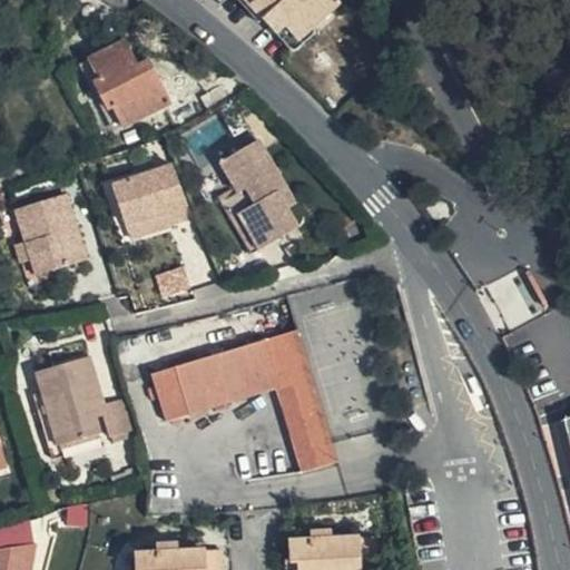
[(267,0),(307,41),(351,0),(267,0)]
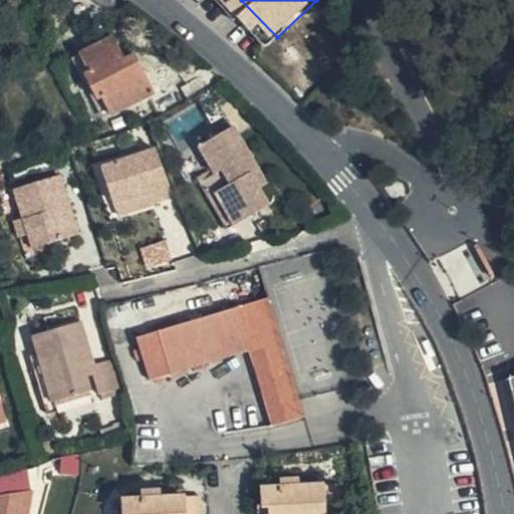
[(103,89),(110,104),(153,87),(137,48),(124,52),(114,30),(83,44),(90,59),(85,62),(97,91),(103,89)]
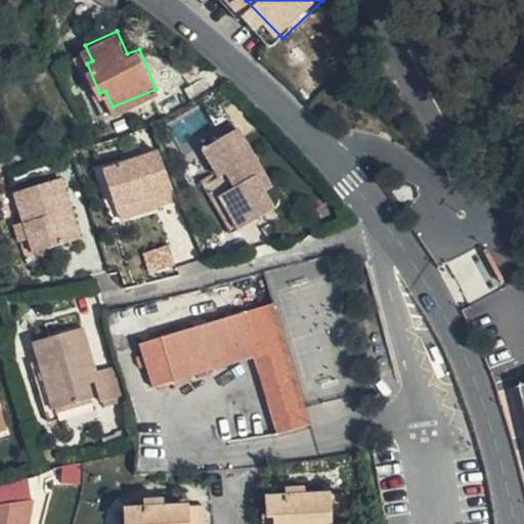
[(275,212),(265,192),(257,176),(266,172),(243,126),(207,144),(220,170),(203,178),(231,234),(275,212)]
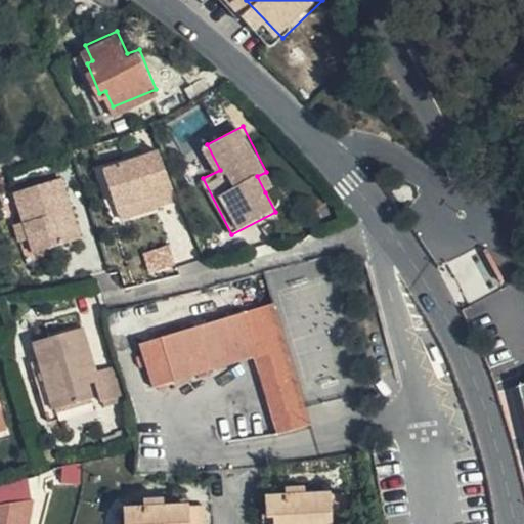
[(151,199),(175,190),(159,146),(102,168),(116,203),(148,191),(151,199)]
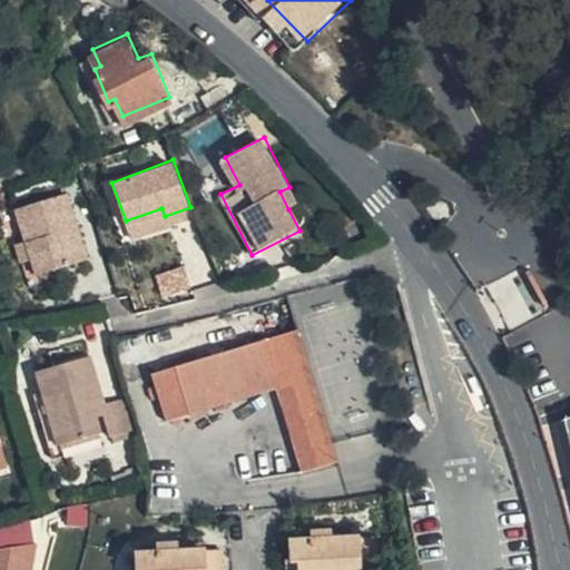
[(279,192),(288,209),(298,205),(290,187),(279,192)]
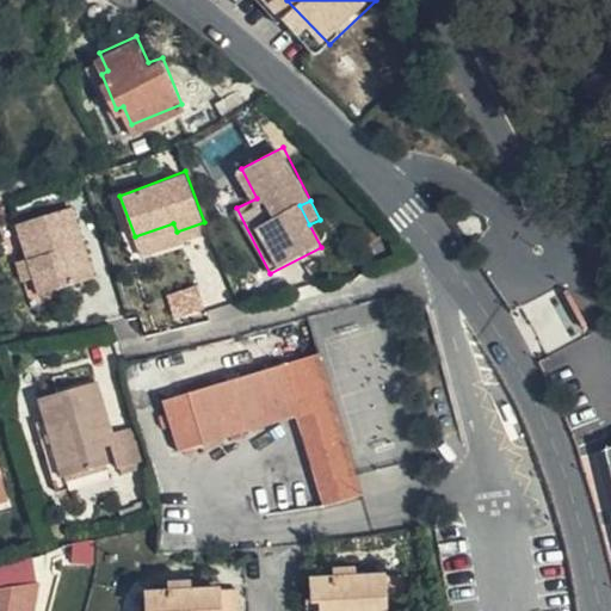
[(76,209),(23,224),(43,296),(98,282),(76,209)]
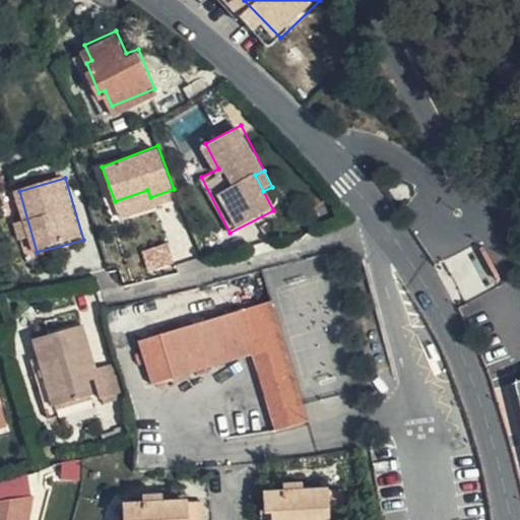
[(147,190),(115,201),(120,214),(152,203),(150,197),(147,190)]
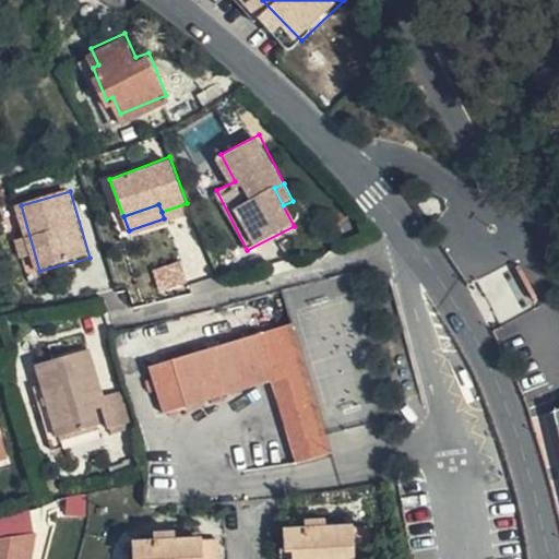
[(182,261),(157,269),(163,287),(189,280),(182,261)]
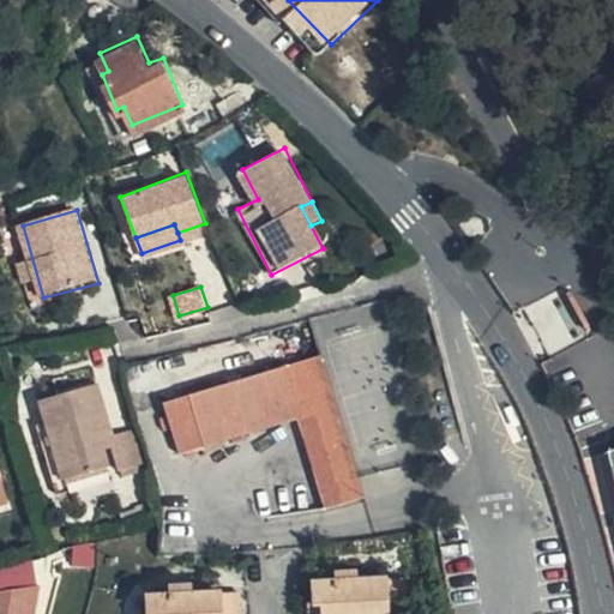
[(176,399),(192,452),(313,416),(341,509),(379,498),(372,479),(335,355),(176,399)]
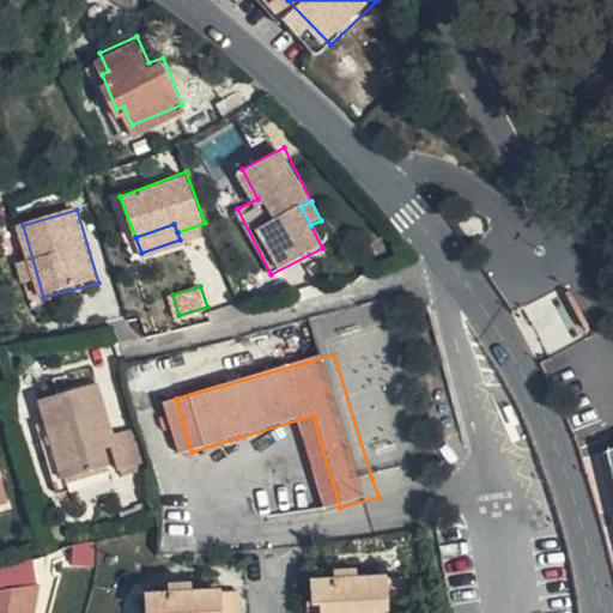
[(71,428),(82,469),(110,461),(101,423),(111,420),(99,377),(60,388),(71,428)]
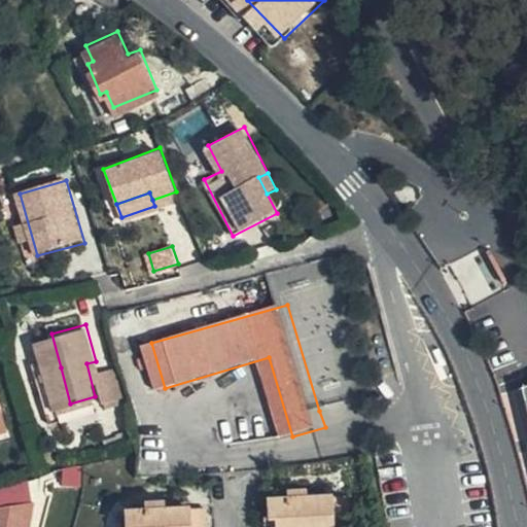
[(57,408),(70,403),(61,367),(51,334),(37,338),(57,408)]
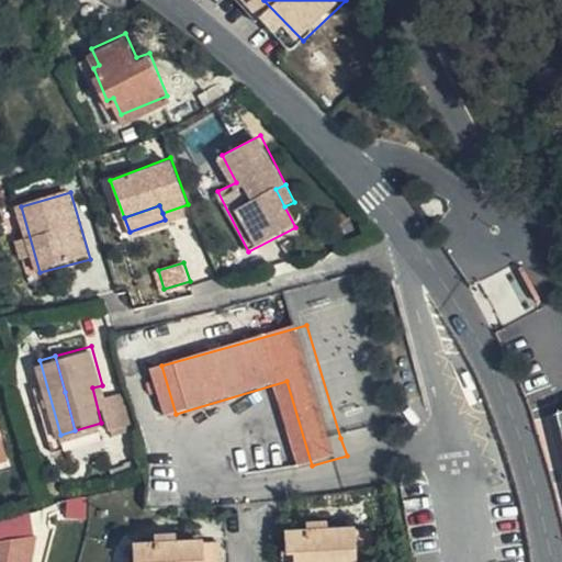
[(120,389),(105,393),(102,402),(110,427),(130,422),(120,389)]
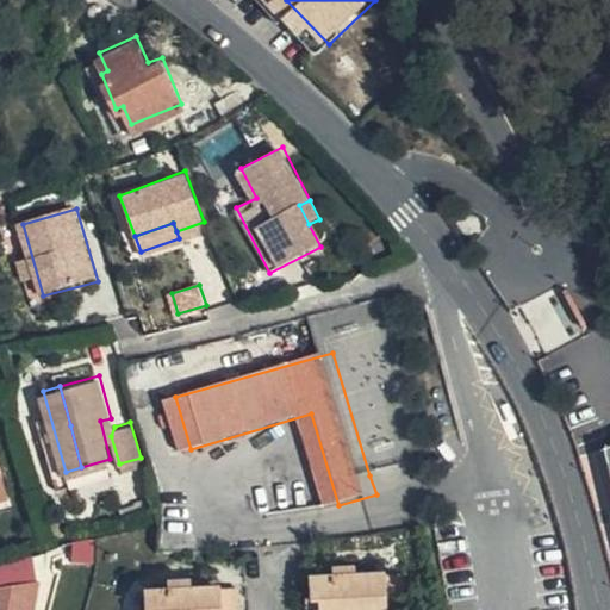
[(582,453),(603,528),(609,526),(609,472),(603,447),(582,453)]
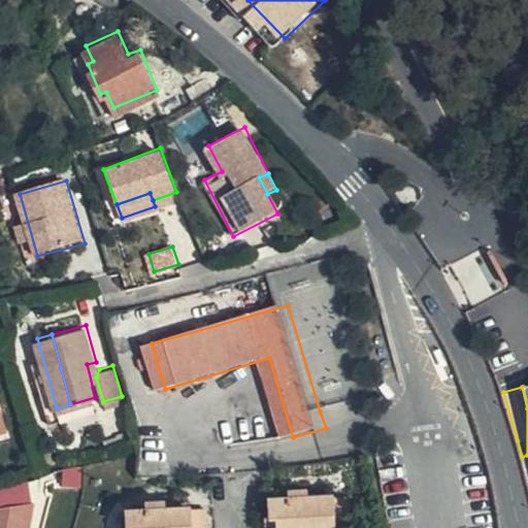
[(0,435),(9,433),(0,402),(0,435)]
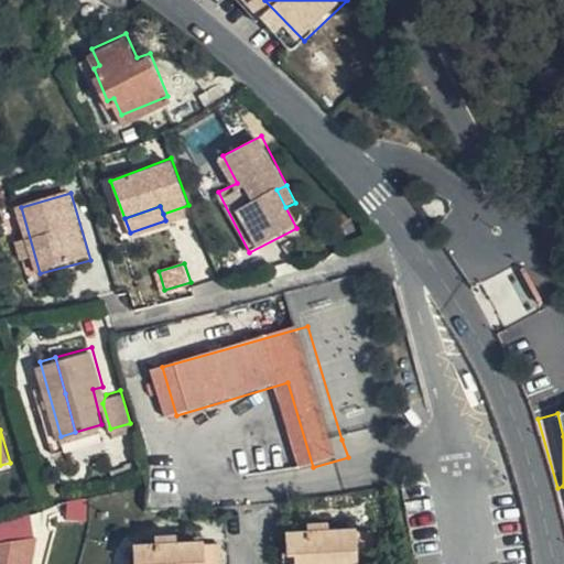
[(279,521),(277,525),(274,546),(292,549),(295,517),(278,514),(278,517),(279,518),(279,521)]
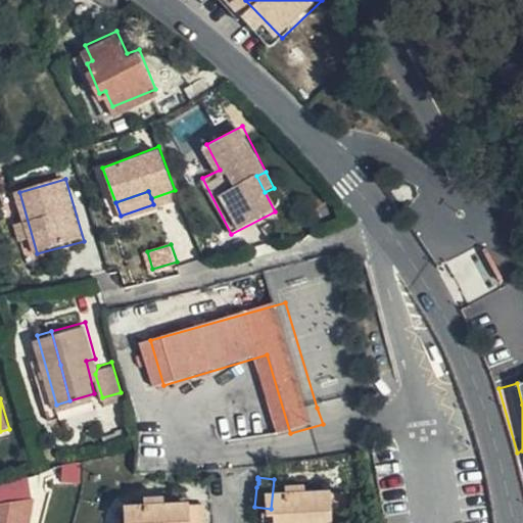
[(279,511),(275,511),(274,522),(341,522),(357,522),(357,492),(340,493),(341,491),(317,492),(318,484),(299,485),(299,493),(279,493),(279,511)]
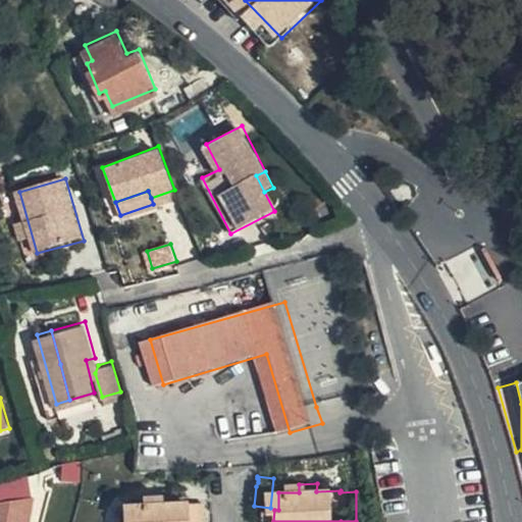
[(131,515),(129,521),(213,521),(214,501),(198,500),(198,498),(174,497),(175,490),(157,489),(157,497),(137,497),(137,514),(131,515)]
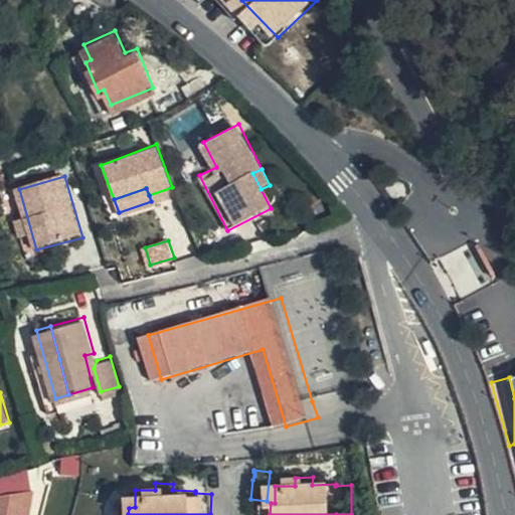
[(0,514),(38,514),(44,490),(0,496),(0,497),(0,514)]
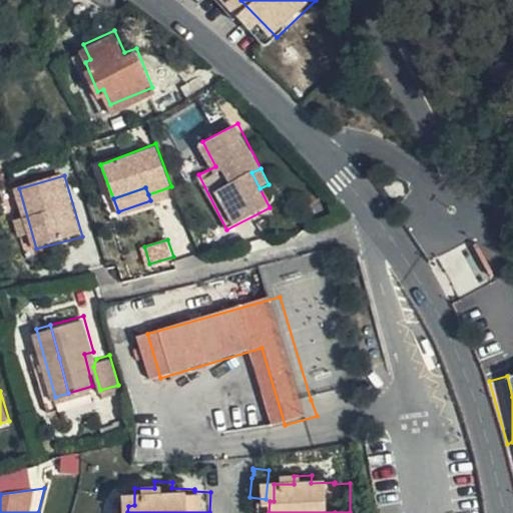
All buildings are outlined.
